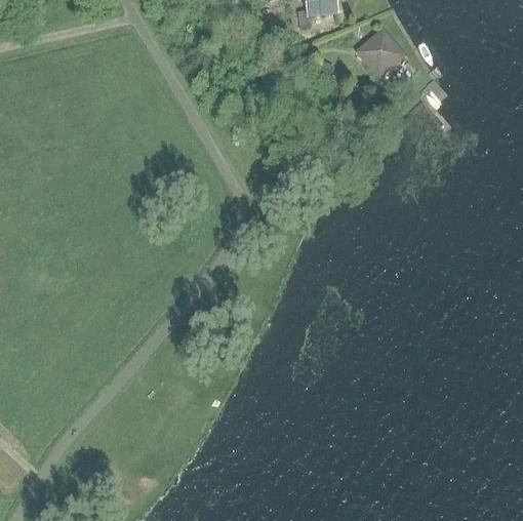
[(306,14),(334,11),(333,0),(304,0),(305,9),(296,10),(297,26),(307,25),(306,14)]
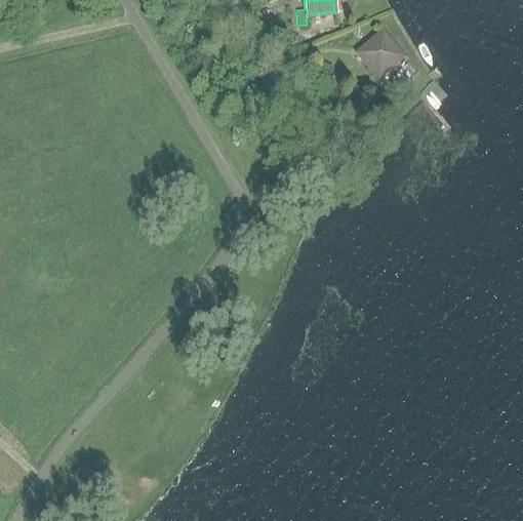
[(376,75),(401,54),(380,31),(356,51),(376,75)]
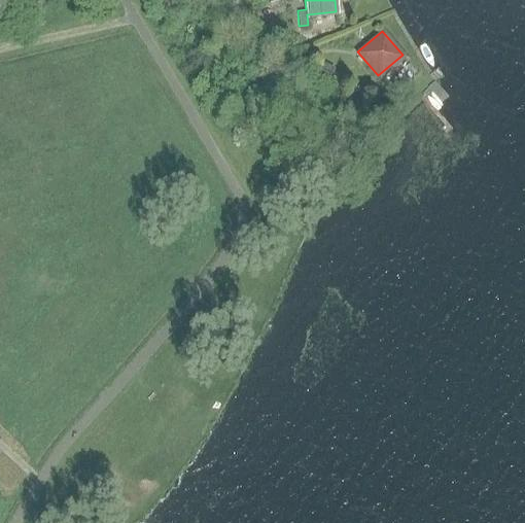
[(316,67),(312,75),(325,82),(329,74),(316,67)]
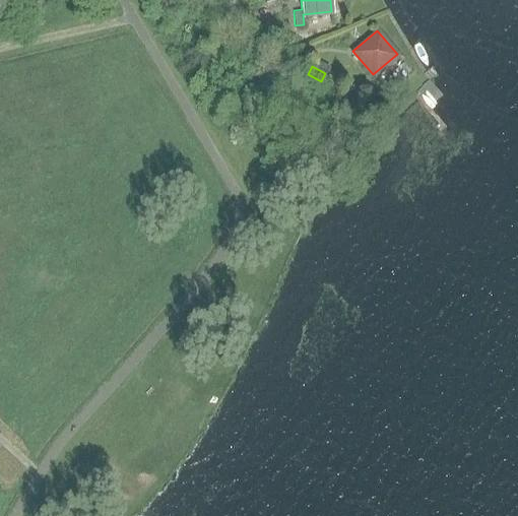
[(327,73),(322,82),(333,88),(338,79),(327,73)]
